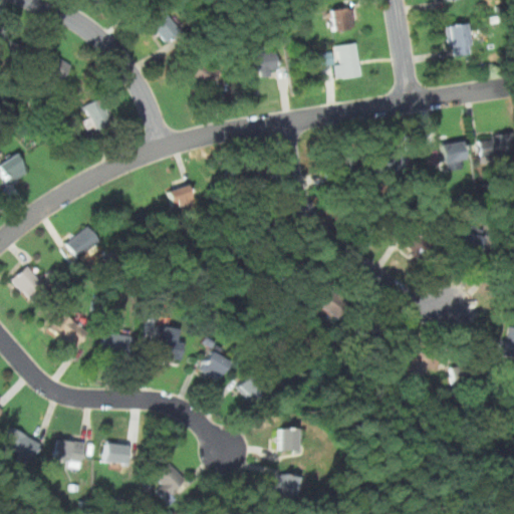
[(145,17),(165,42),(181,29),(161,4),(145,17)]
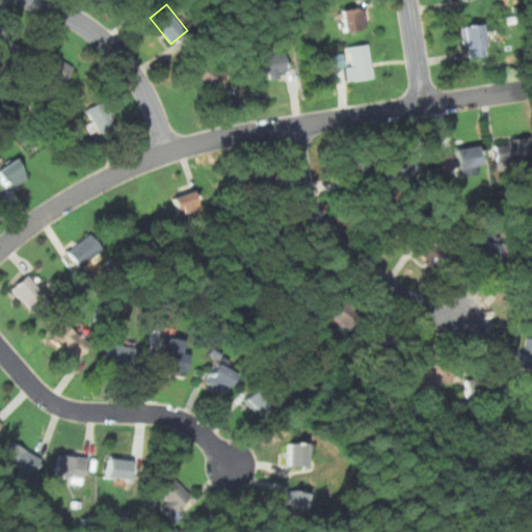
[(341,30),(364,30),(364,7),(341,7),(341,30)]
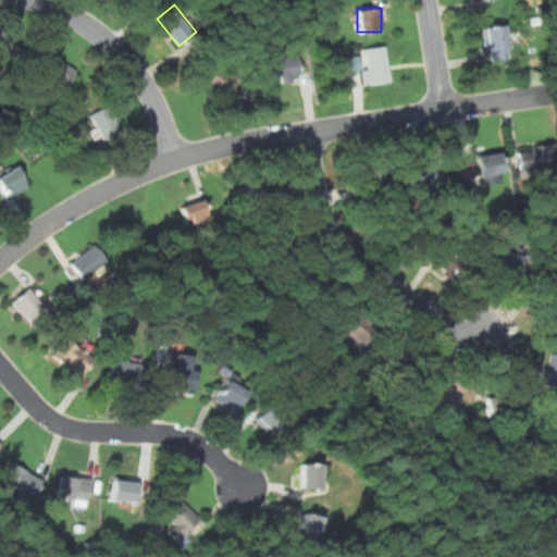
[(487,60),(509,59),(506,24),(484,25),(487,60)]
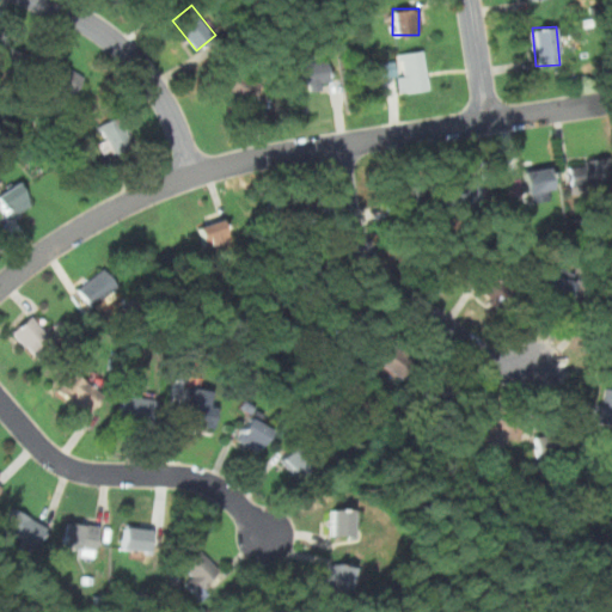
[(398,93),(428,90),(422,50),(379,56),(381,79),(396,78),(398,93)]
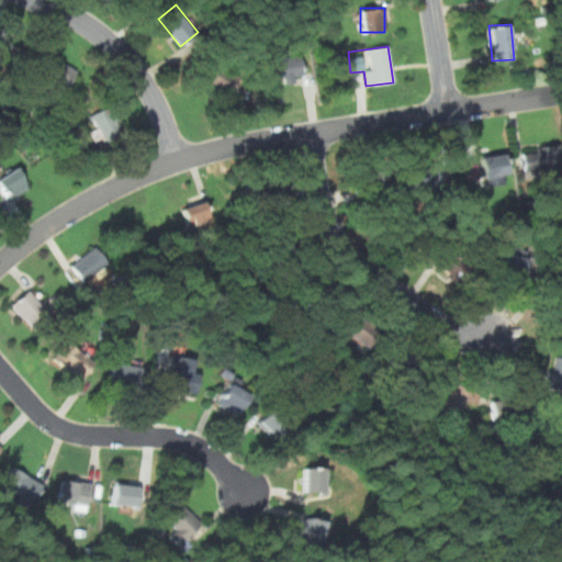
[(77,69),(46,51),(34,69),(66,88),(77,69)]
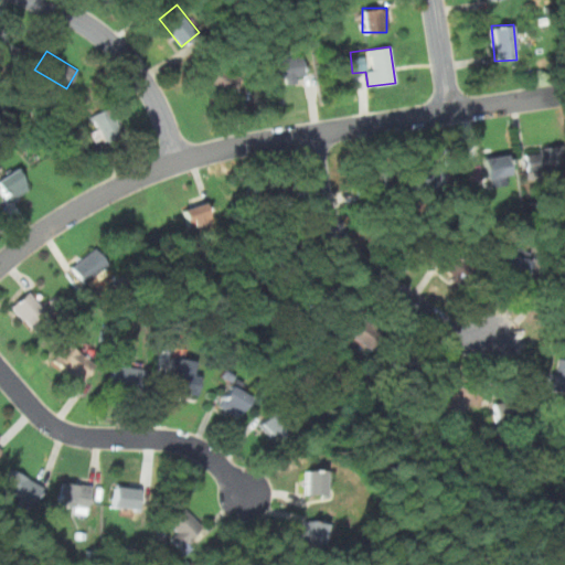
[(266,81),(315,80),(313,51),(265,52),(266,81)]
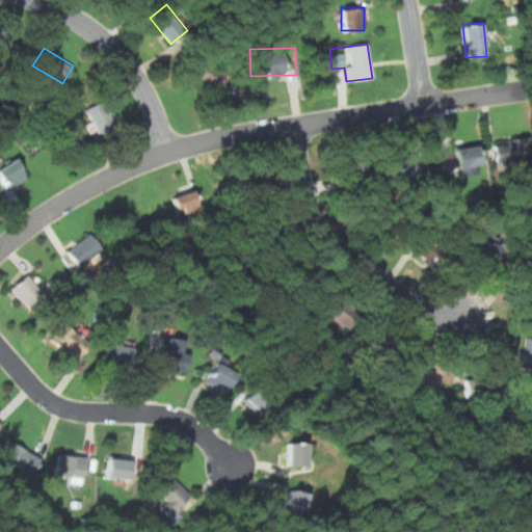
[(227,71),(197,59),(189,79),(218,90),(227,71)]
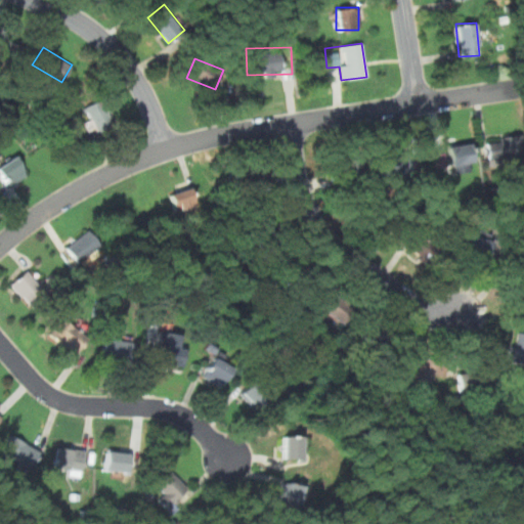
[(114,123),(99,96),(83,105),(90,120),(85,122),(91,134),(114,123)]
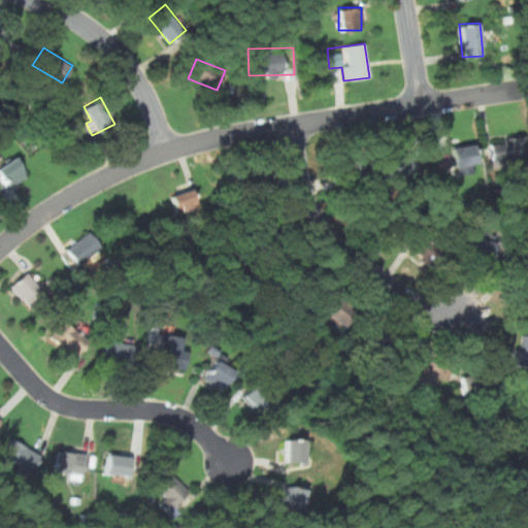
[(491,160),(527,160),(527,137),(491,137),(491,160)]
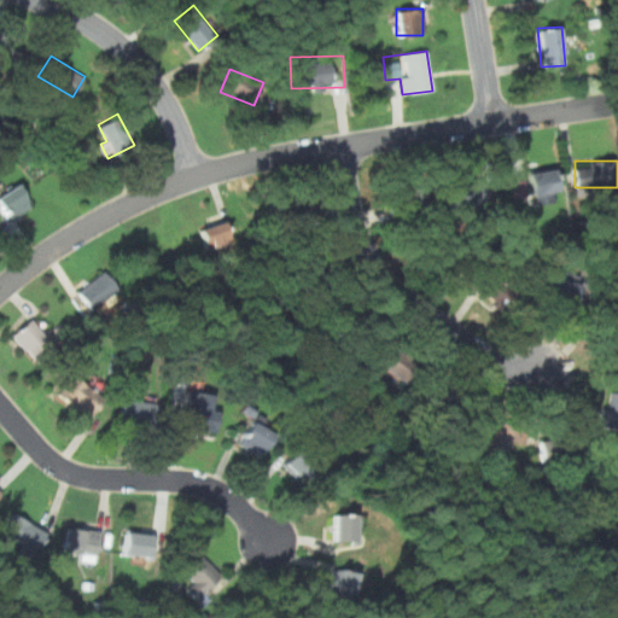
[(558,197),(554,169),(507,175),(511,204),(558,197)]
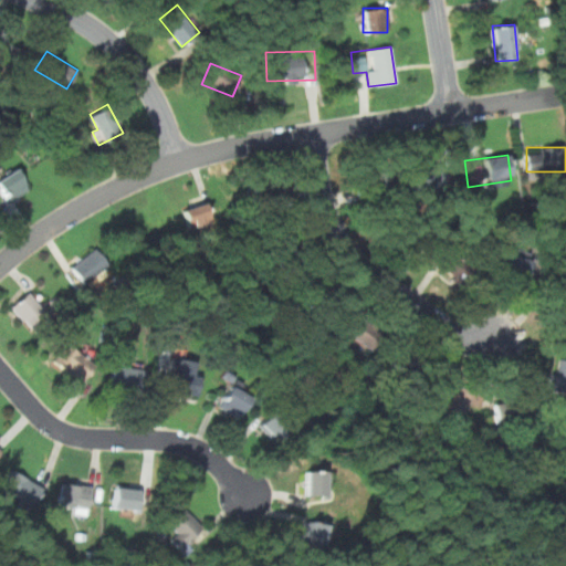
[(444,184),(442,163),(408,166),(410,187),(444,184)]
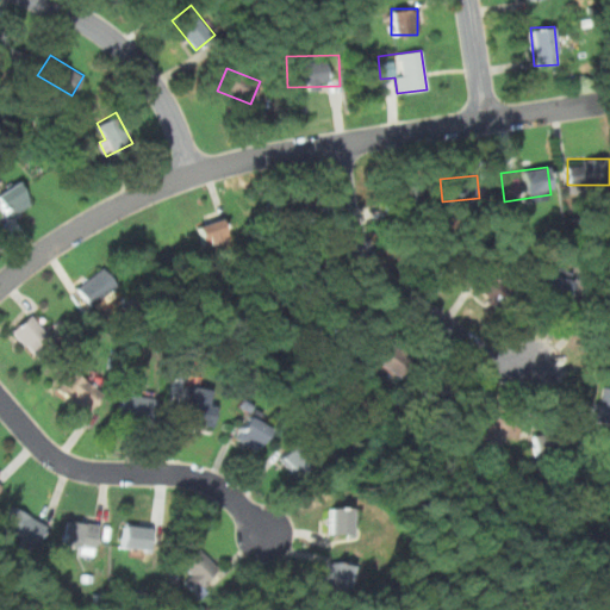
[(416,179),(387,184),(391,206),(419,201),(416,179)]
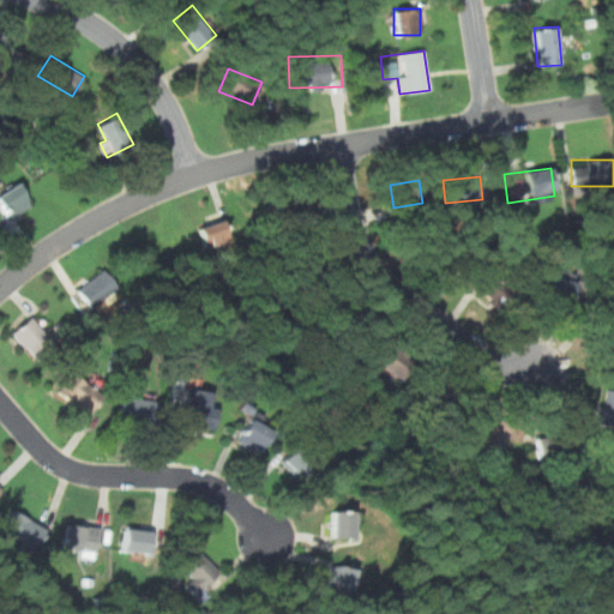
[(0,205),(8,220),(31,204),(16,181),(0,192),(0,205)]
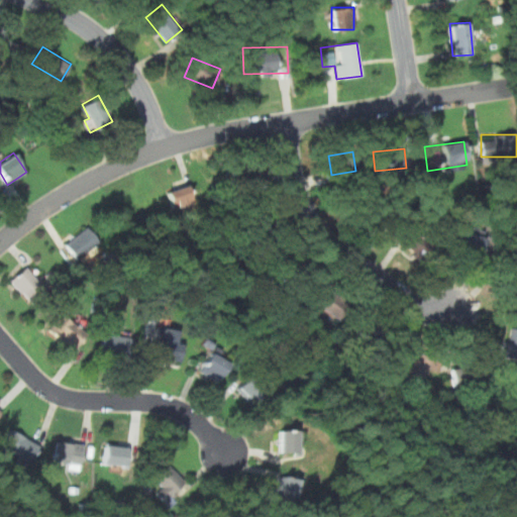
[(242,197),(260,185),(243,163),(227,175),(242,197)]
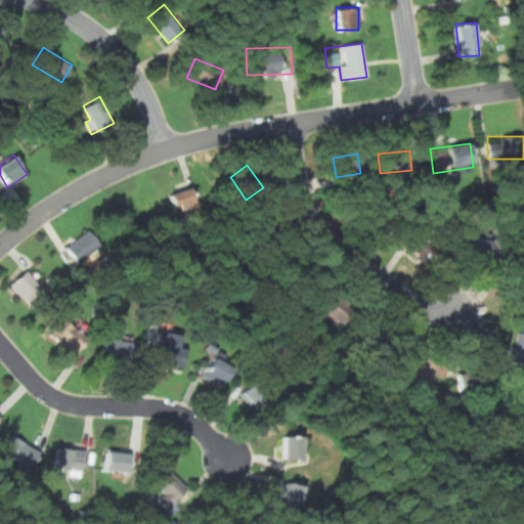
[(175,214),(198,208),(191,185),(169,191),(175,214)]
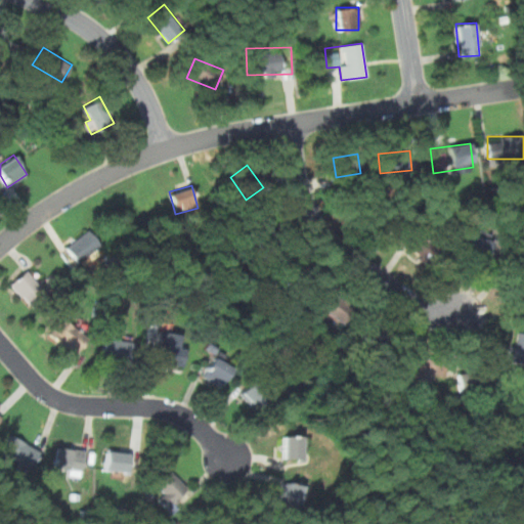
[(101,246),(88,228),(66,247),(79,264),(101,246)]
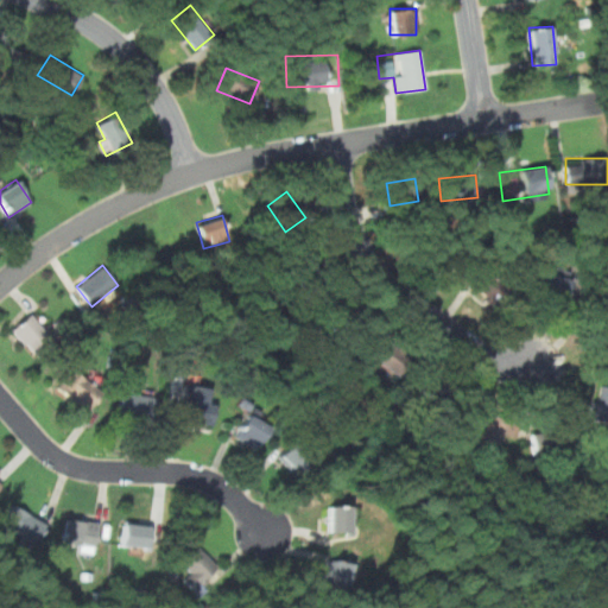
[(466,280),(492,303),(505,287),(479,265),(466,280)]
